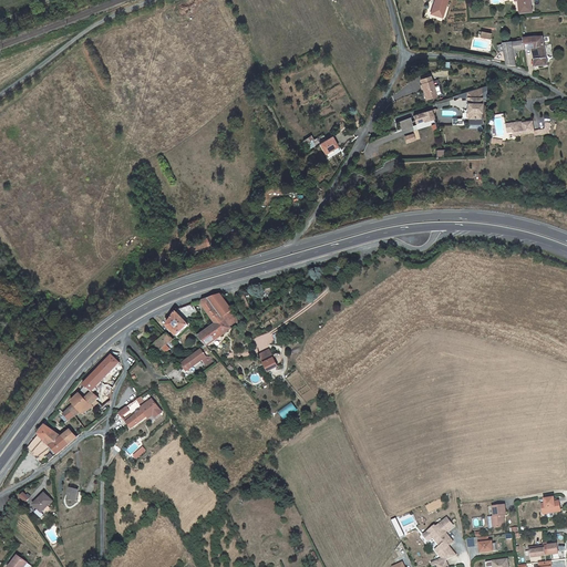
[(434,0),(431,13),(442,18),(446,0),(434,0)]
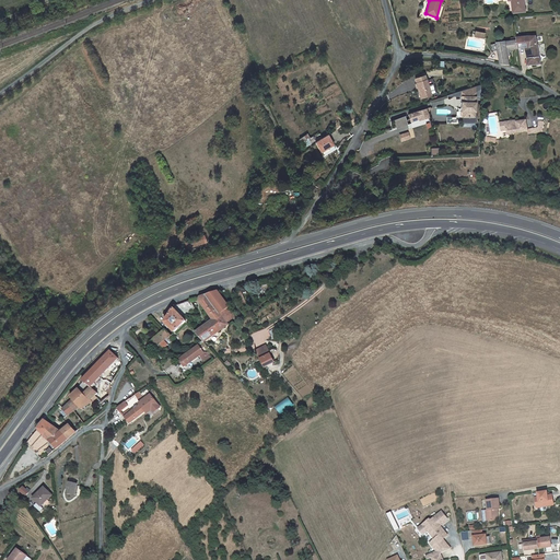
[(512,0),(513,13),(525,12),(523,0),(512,0)]
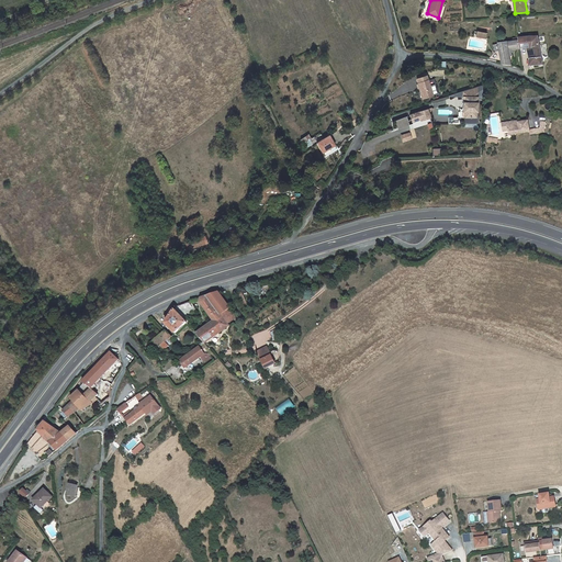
[(534,37),(531,38),(532,47),(527,48),(530,58),(530,66),(537,66),(542,65),(540,49),(539,45),(538,37),(537,37),(534,37)]
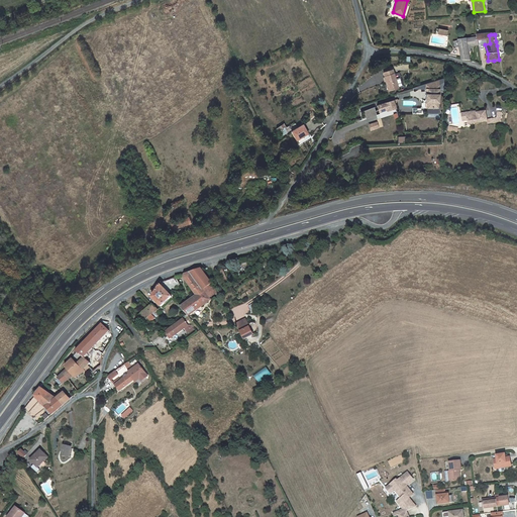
[(455,48),(460,47),(462,60),(470,60),(469,53),(469,48),(471,48),(471,46),(474,46),(479,45),(478,38),(472,39),(463,40),(453,41),(455,48)]
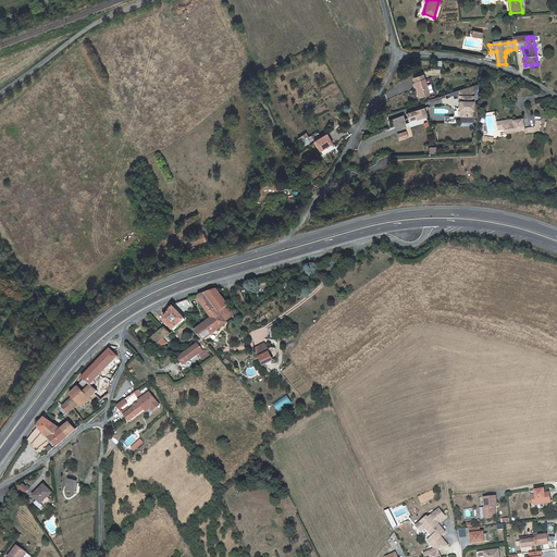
[(429,95),(425,86),(424,81),(415,84),(416,89),(419,98),(429,95)]
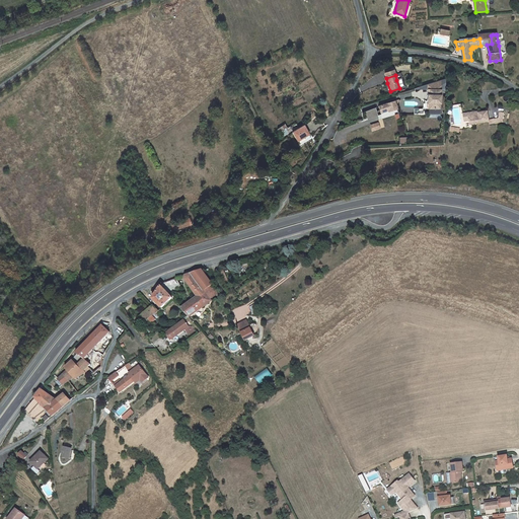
[(440,90),(429,90),(429,109),(440,109),(440,90)]
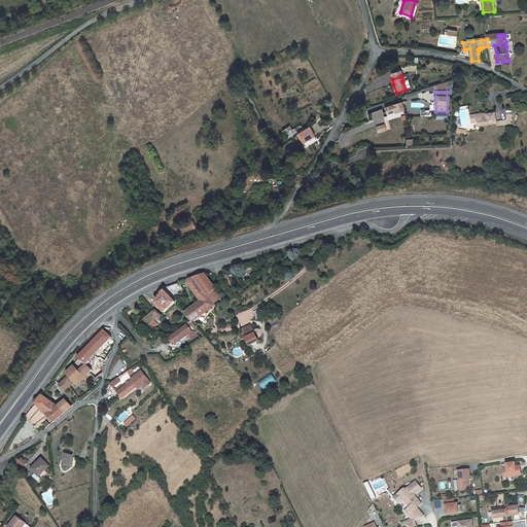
[(402,110),(400,103),(384,108),(387,116),(395,114),(395,113),(402,110)]
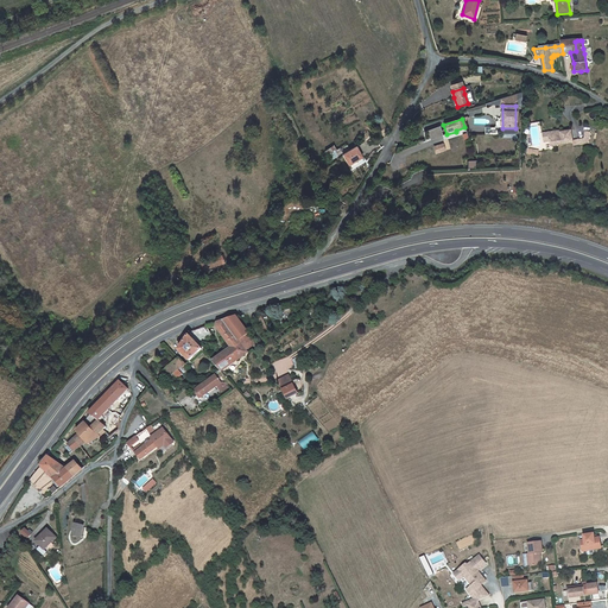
[(574,141),(571,131),(562,133),(550,135),(551,141),(551,146),(574,143),(574,141)]
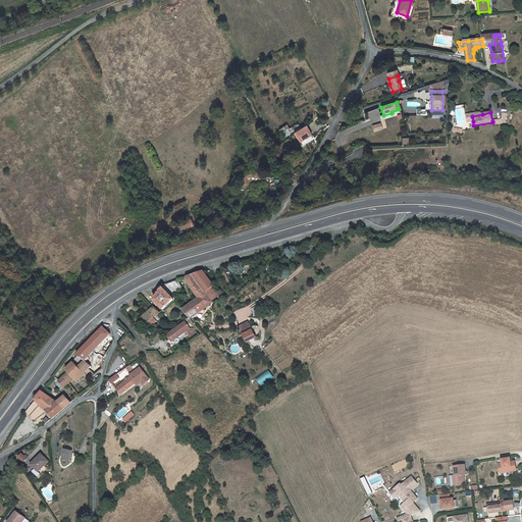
[(481,113),(467,115),(467,116),(468,122),(473,121),(472,116),(482,114),(481,113)]
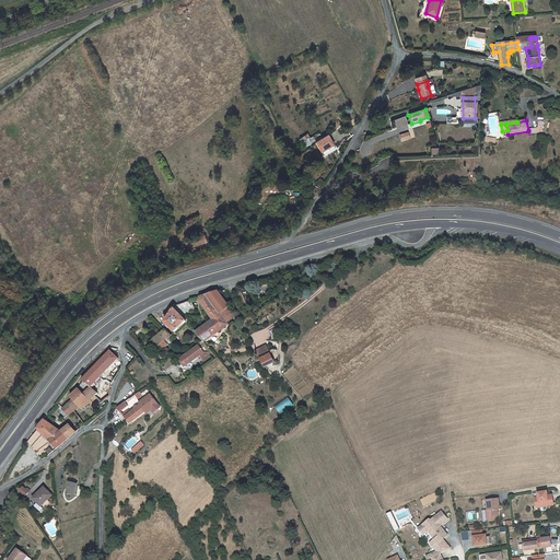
[(543,131),(545,123),(539,121),(538,128),(534,129),(534,133),(543,131)]
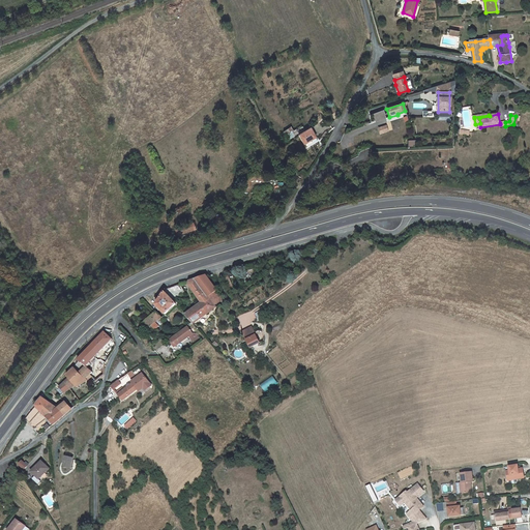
[(284,133),(288,138),(289,140),(298,134),(296,129),(294,131),(291,127),(284,133)]
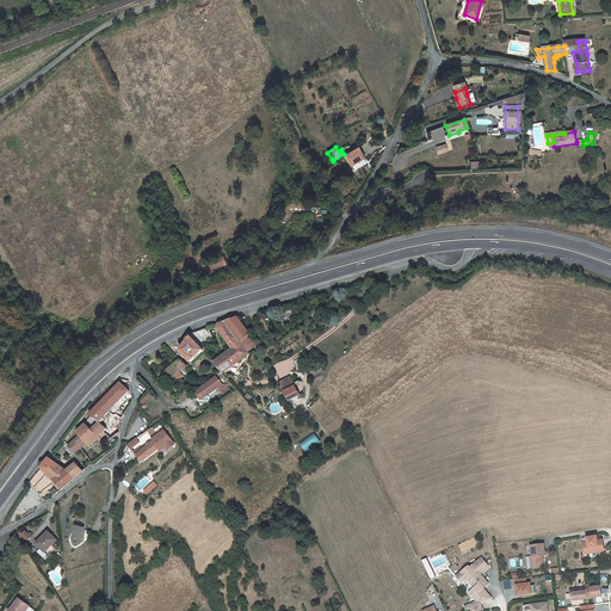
[(345,156),(351,166),(364,159),(358,148),(345,156)]
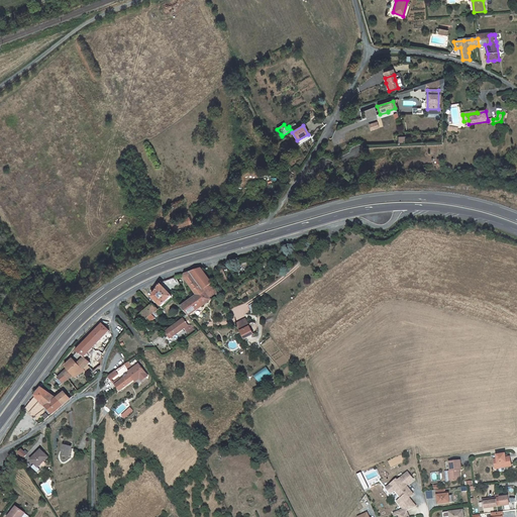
[(173,230),(191,223),(189,217),(171,224),(173,230)]
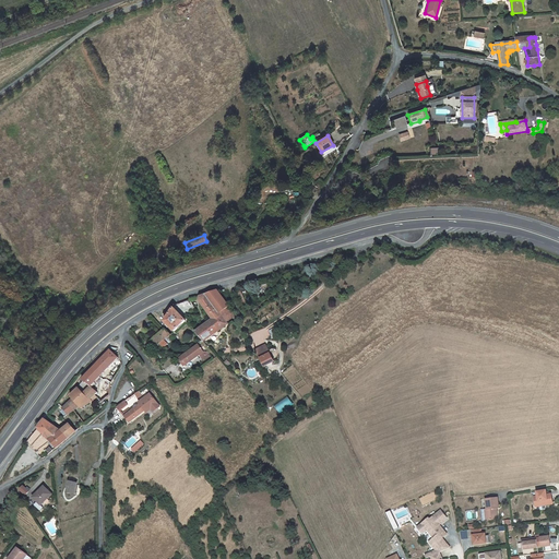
[(219,312),(228,307),(229,306),(217,290),(217,292),(200,297),(200,300),(205,308),(209,312),(213,319),(214,321),(222,316),(219,312)]
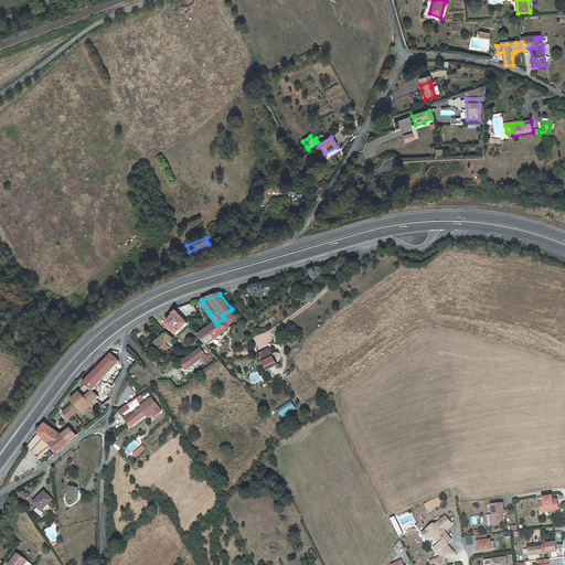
[(244,295),(240,297),(245,309),(249,308),(244,295)]
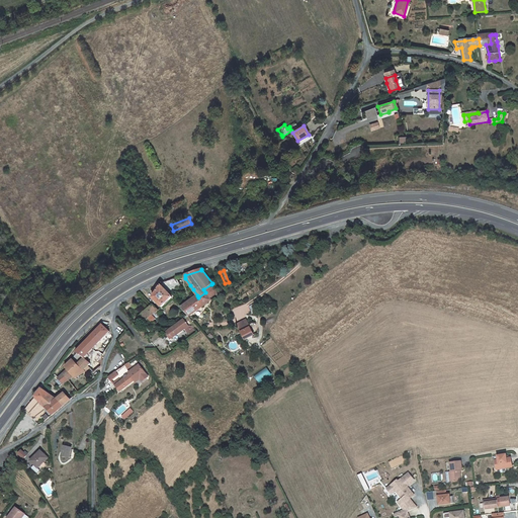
[(175,278),(163,283),(162,285),(169,293),(172,291),(180,287),(180,286),(180,285),(181,285),(179,282),(178,283),(175,278)]
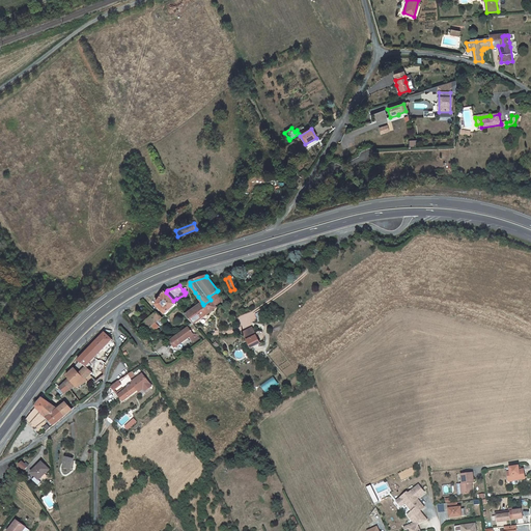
[(215,306),(223,301),(217,291),(208,297),(211,300),(215,306)]
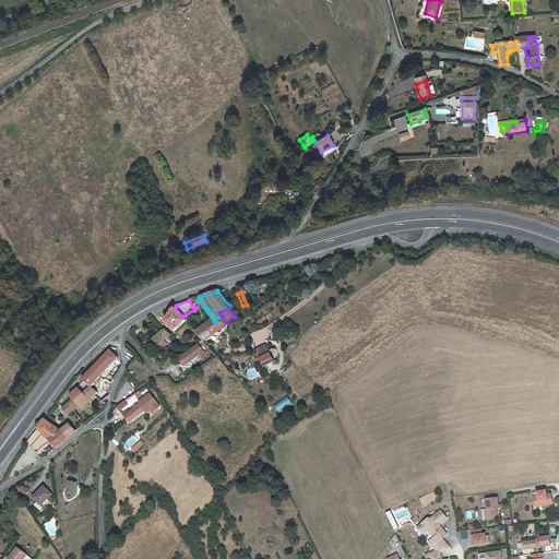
[(187,321),(182,317),(175,308),(165,322),(167,324),(169,326),(175,332),(187,321)]
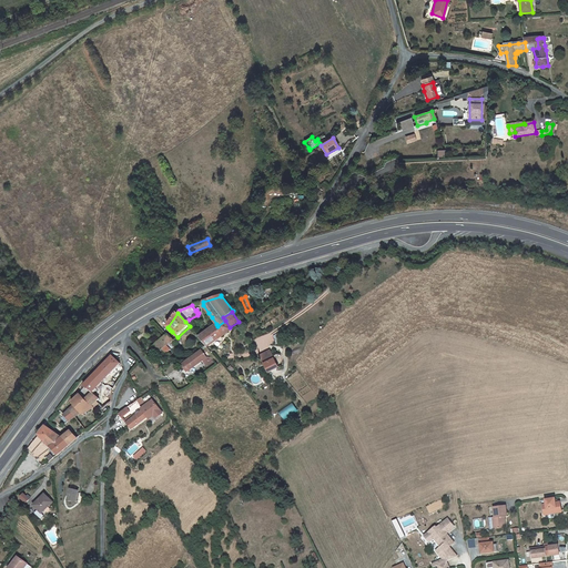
[(205,346),(206,347),(210,345),(232,330),(230,327),(225,321),(217,326),(216,324),(208,330),(206,331),(199,336),(198,337),(204,344),(205,346)]
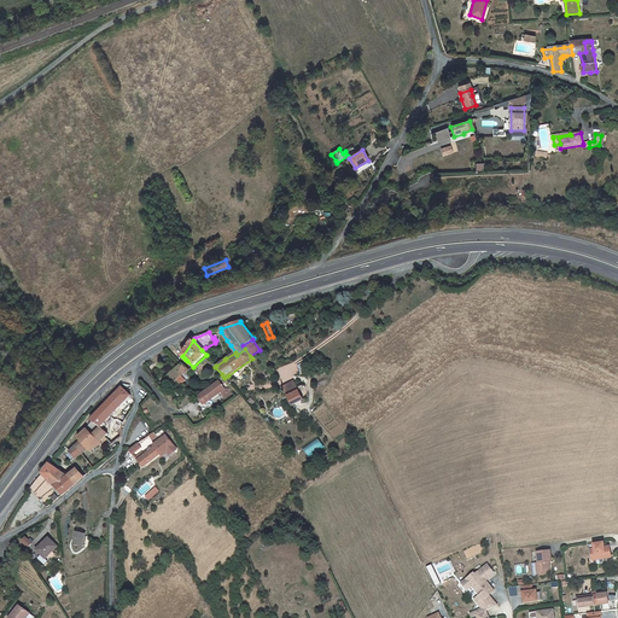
[(172,373),(167,378),(174,390),(181,385),(176,380),(182,377),(188,372),(190,372),(181,365),(172,373)]
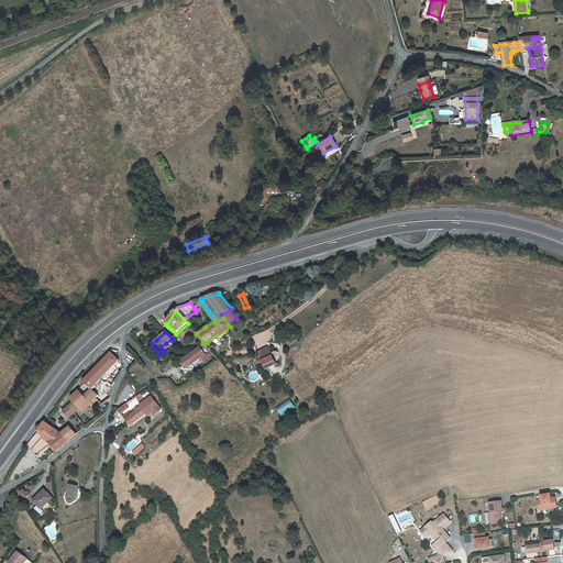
[(199,348),(184,359),(180,362),(185,368),(188,366),(201,357),(205,363),(209,361),(205,355),(199,348)]
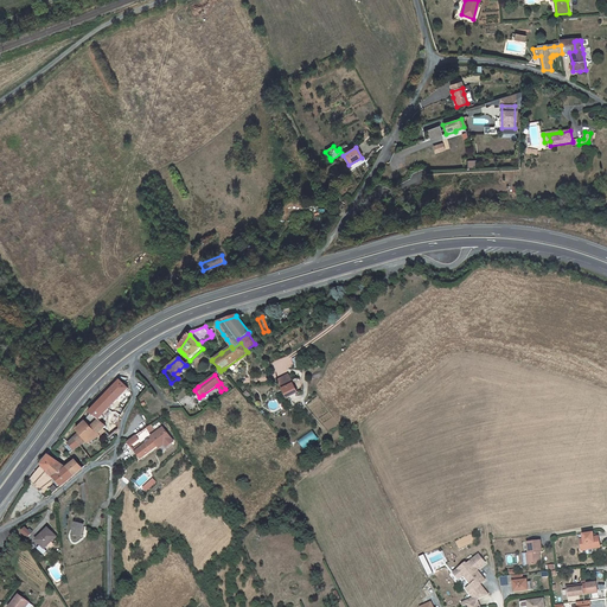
[(293,384),(288,375),(278,381),(282,389),(293,384)]
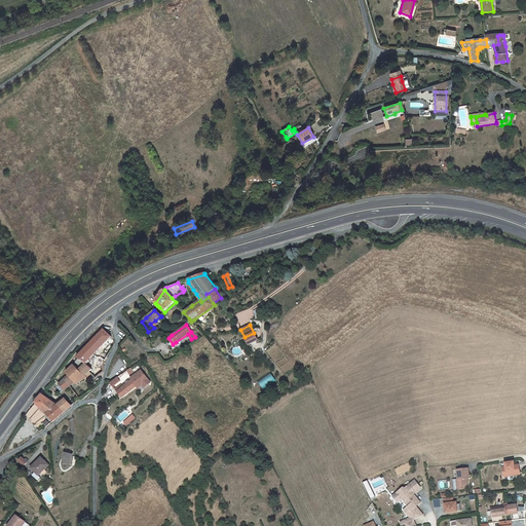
[(102,346),(107,341),(111,337),(104,330),(77,358),(79,359),(85,364),(95,354),(95,353),(102,346)]
